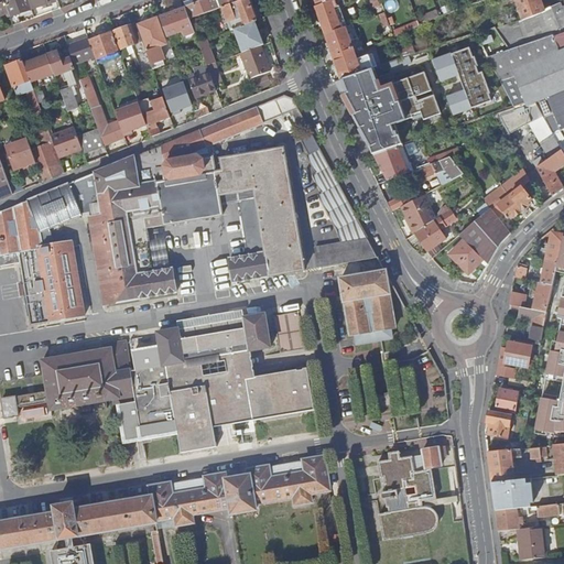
[(0,0),(0,15),(9,13),(3,0),(0,0)]
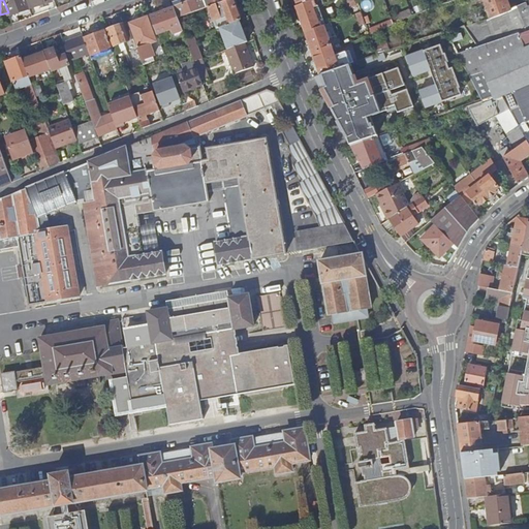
[(12,24),(19,22),(17,13),(30,9),(26,0),(3,0),(8,12),(12,24)]
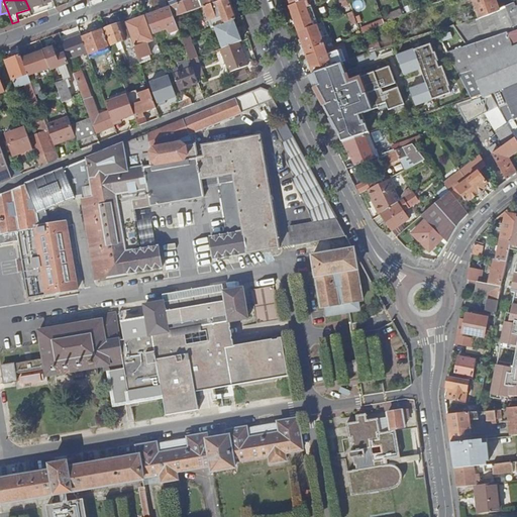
[(26,0),(30,8),(53,1),(52,0),(26,0)]
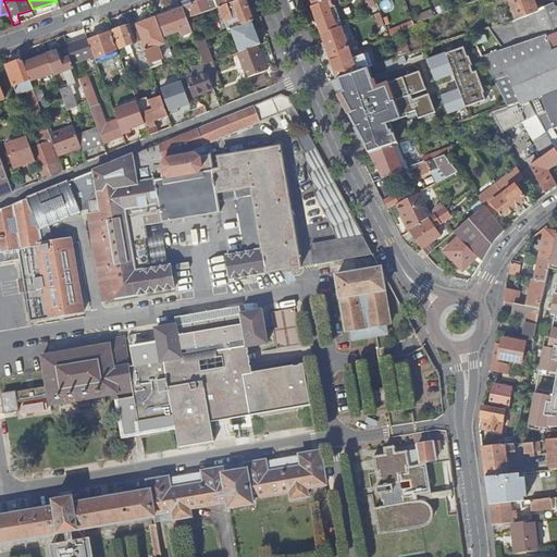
[(187,20),(217,9),(212,0),(203,0),(202,1),(200,1),(190,5),(183,8),(187,20)]
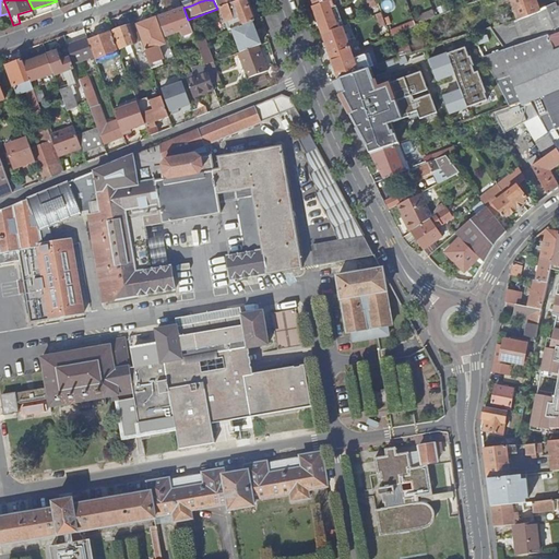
[(240,0),(219,8),(224,20),(221,21),(222,24),(225,22),(228,31),(232,30),(252,22),(253,21),(245,0),(240,0)]
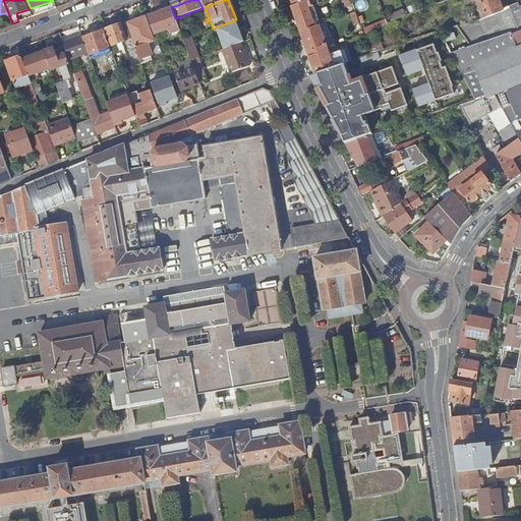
[(291,6),(300,32),(320,24),(310,0),(307,0),(292,6),(291,6)]
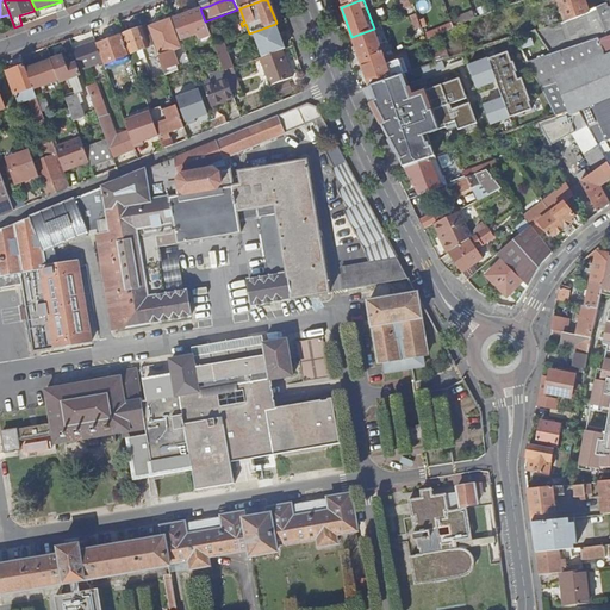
[(584,0),(555,0),(564,22),(565,22),(585,13),(587,12),(592,10),(591,7),(587,8),(584,0)]
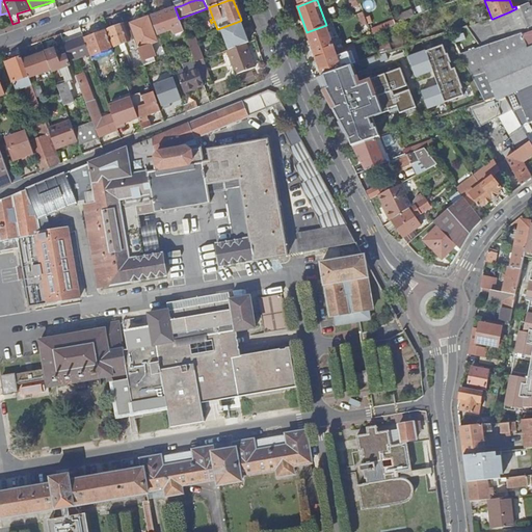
[(515,23),(520,34),(531,30),(531,11),(530,6),(531,6),(529,2),(516,8),(512,10),(516,22),(515,23)]
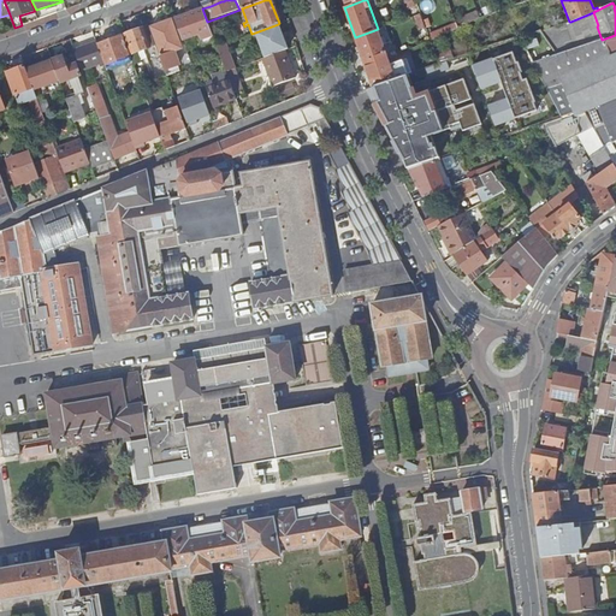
[(211,30),(207,22),(202,9),(191,13),(188,15),(175,19),(182,41),(199,35),(202,45),(214,40),(211,30)]
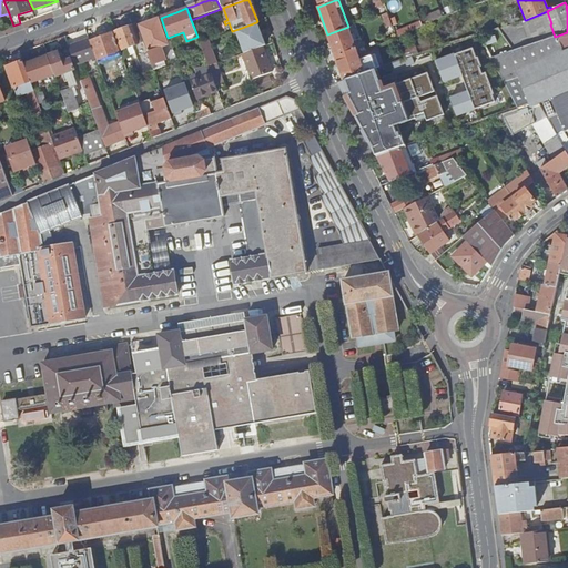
[(545,12),(526,20),(529,30),(548,22),(545,12)]
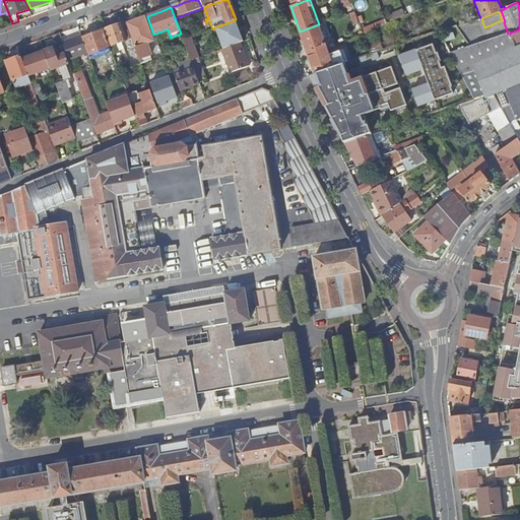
[(350,13),(354,25),(360,23),(355,12),(350,13)]
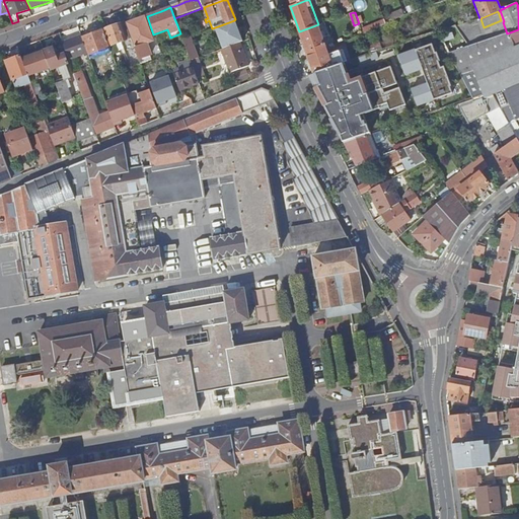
[(143,30),(148,28),(144,17),(139,19),(143,30)]
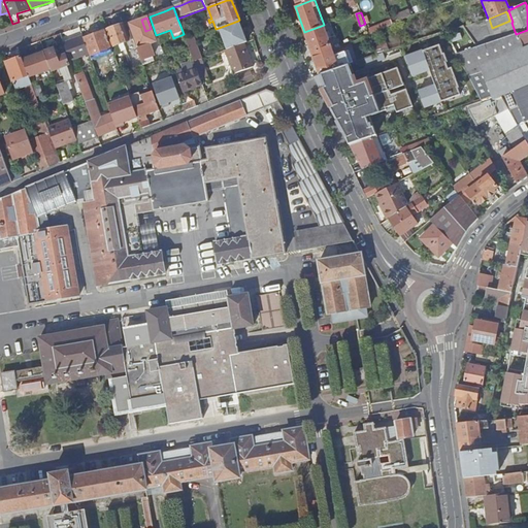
[(139,47),(136,48),(142,65),(154,61),(152,56),(154,55),(150,44),(156,41),(151,29),(145,31),(141,20),(130,24),(139,47)]
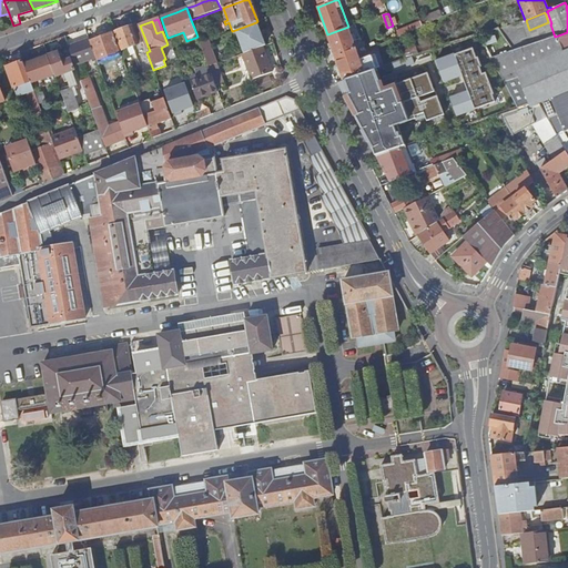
[(256,22),(235,30),(239,39),(243,37),(244,42),(241,43),(244,53),(262,47),(265,46),(256,22)]
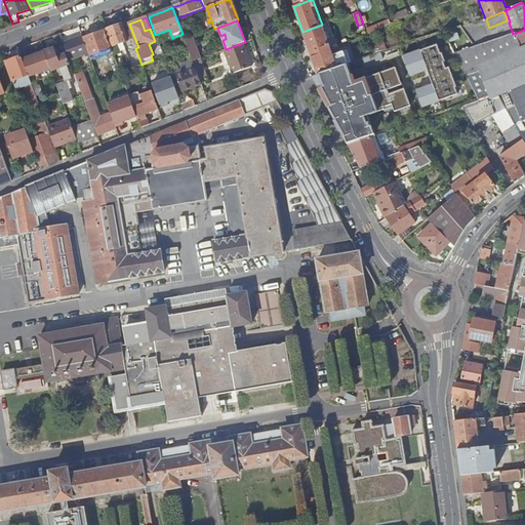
[(312,57),(329,50),(325,38),(332,36),(327,24),(322,25),(303,32),(312,57)]
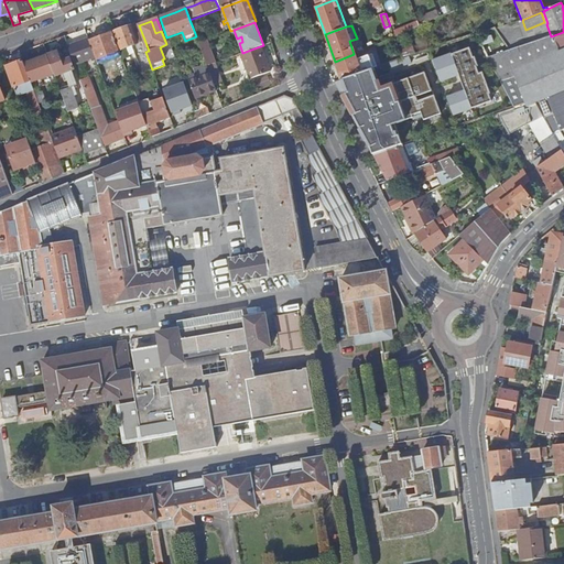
[(145,52),(140,36),(139,36),(137,38),(134,34),(131,26),(115,33),(120,50),(132,45),(142,73),(152,69),(145,52)]
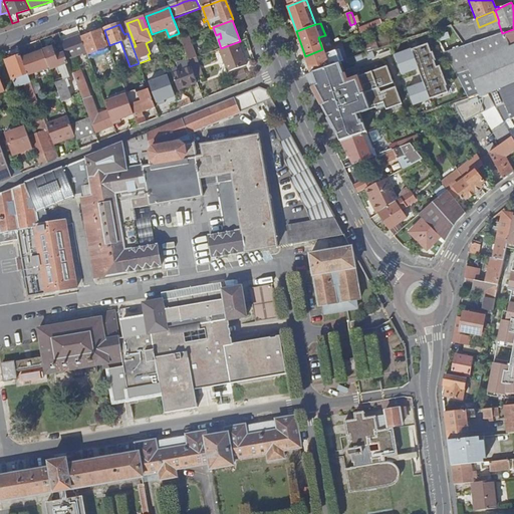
[(468,69),(456,74),(468,97),(479,94),(480,97),(488,94),(513,83),(513,29),(502,33),(463,45),(452,49),(463,64),(465,63),(468,69)]
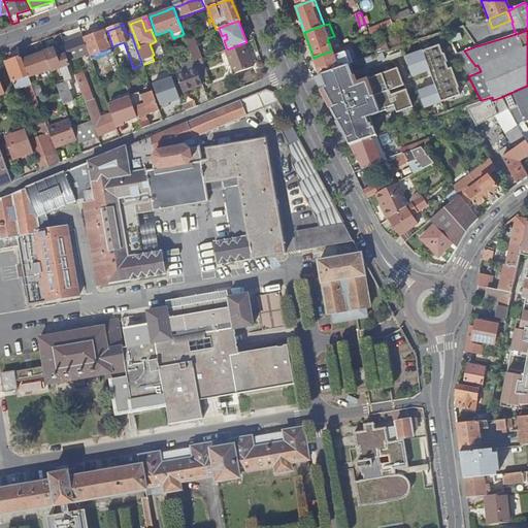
[(112,50),(105,31),(84,39),(89,54),(90,58),(112,50)]
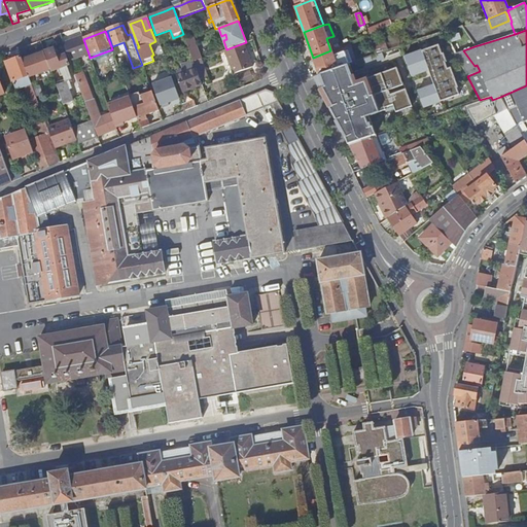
[(59,34),(53,37),(58,51),(64,48),(59,34)]
